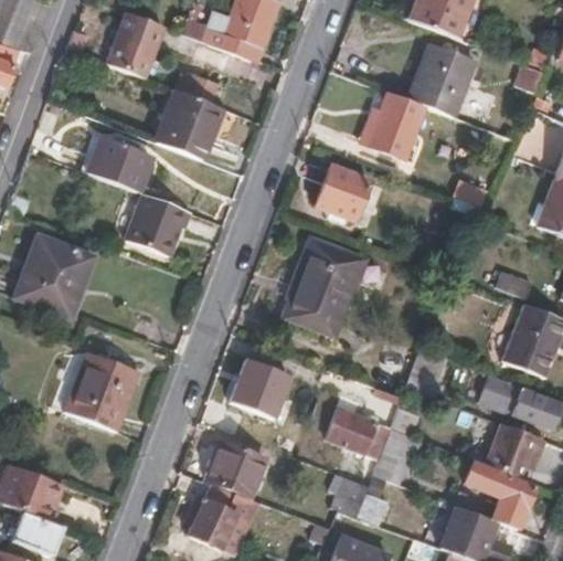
[(0,31),(23,39),(36,0),(7,0),(0,19),(0,31)]
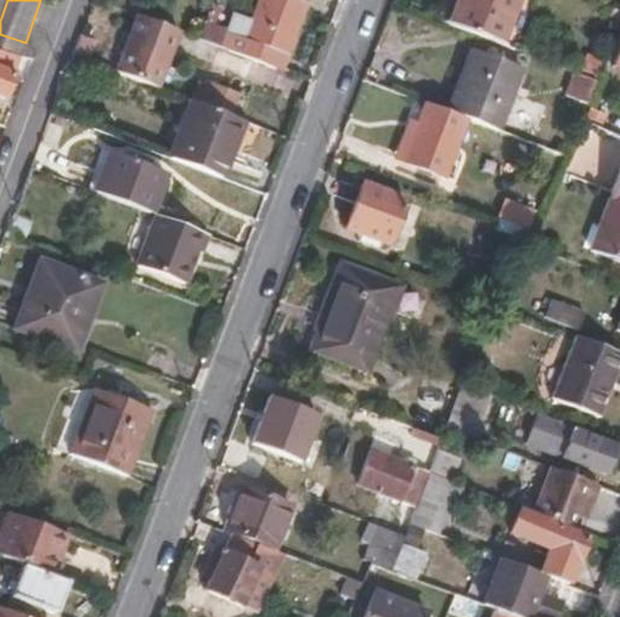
[(289,54),(309,4),(299,0),(261,0),(247,37),(208,22),(202,37),(259,58),(264,44),(289,54)]
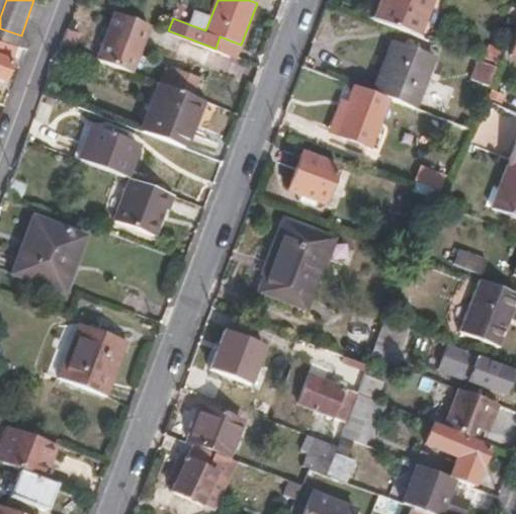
[(418,37),(431,0),(381,0),(374,20),(418,37)]
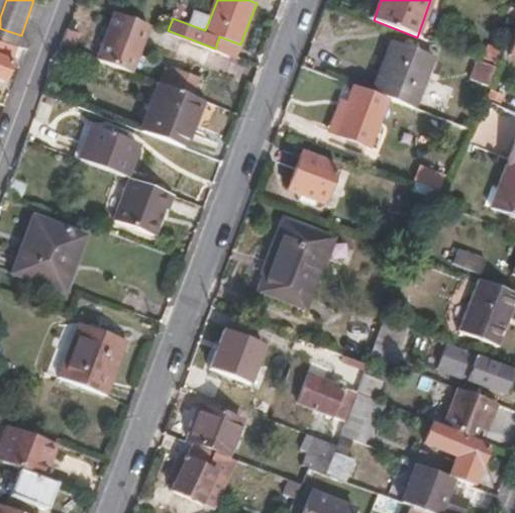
[(133,71),(152,24),(115,11),(98,58),(133,71)]
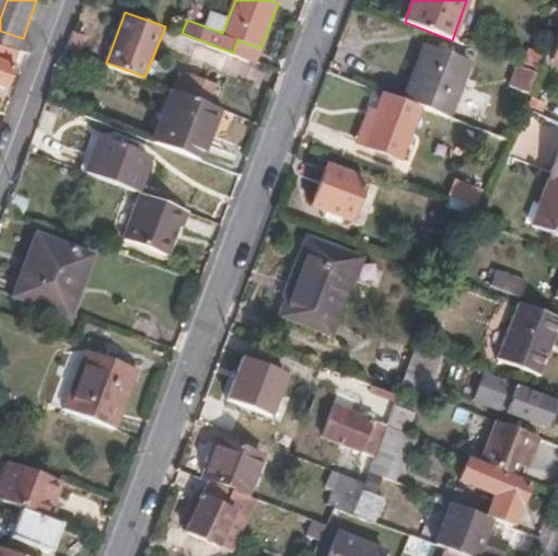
[(0,78),(9,82),(22,47),(20,47),(0,41),(0,78)]
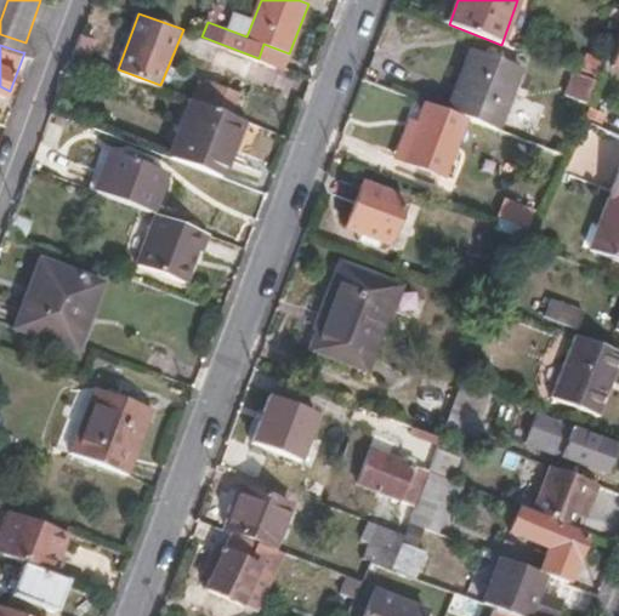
[(498,131),(523,67),(472,47),(447,112),(467,119),(498,131)]
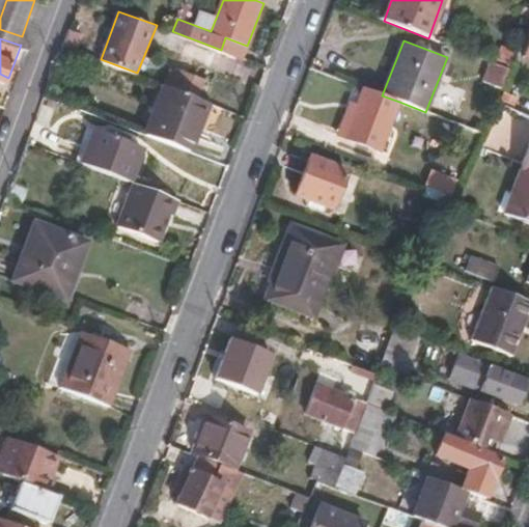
[(167,84),(200,98),(207,78),(174,65),(167,84)]
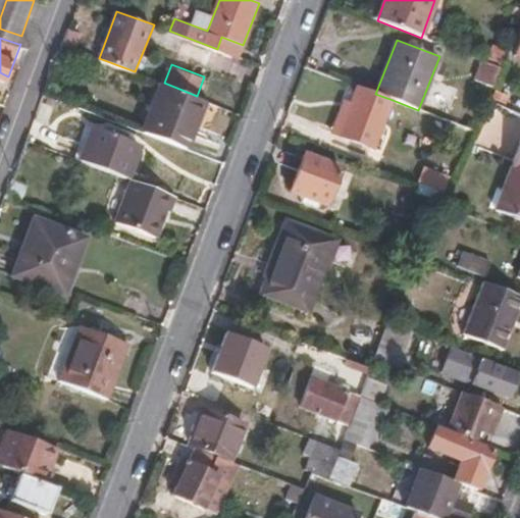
[(186,146),(204,99),(197,96),(164,83),(162,83),(144,130),(186,146)]
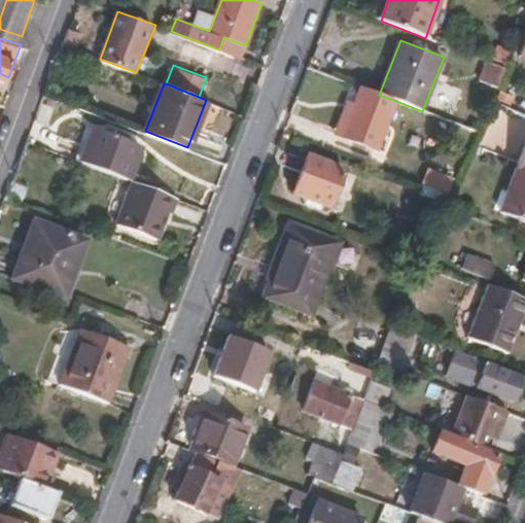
[(379,150),(396,101),(379,95),(361,88),(342,135),(379,150)]
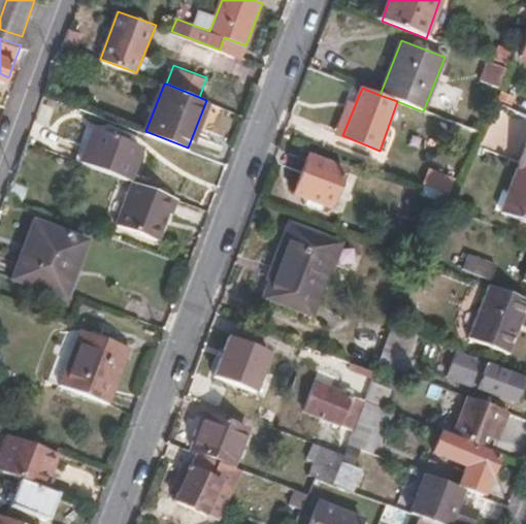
[(128,177),(140,143),(98,127),(85,161),(128,177)]
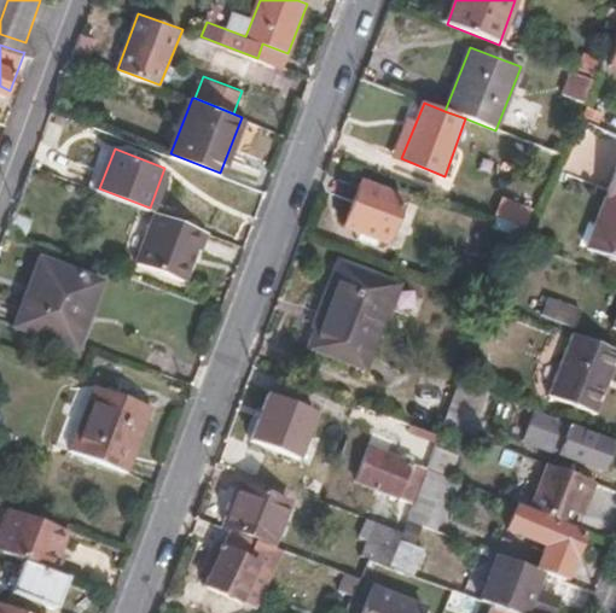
[(615,179),(591,244),(615,254),(615,179)]
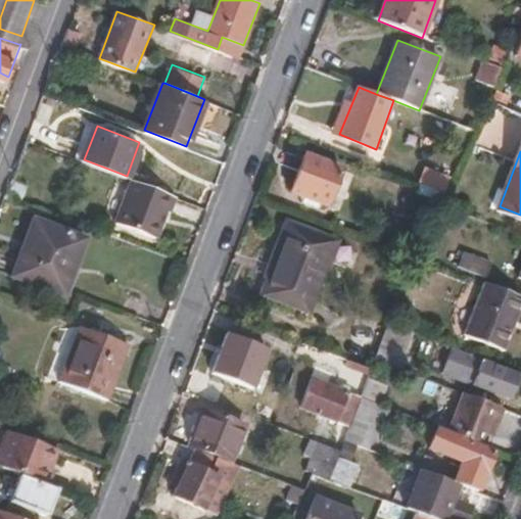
[(329,202),(340,166),(306,152),(292,188),(329,202)]
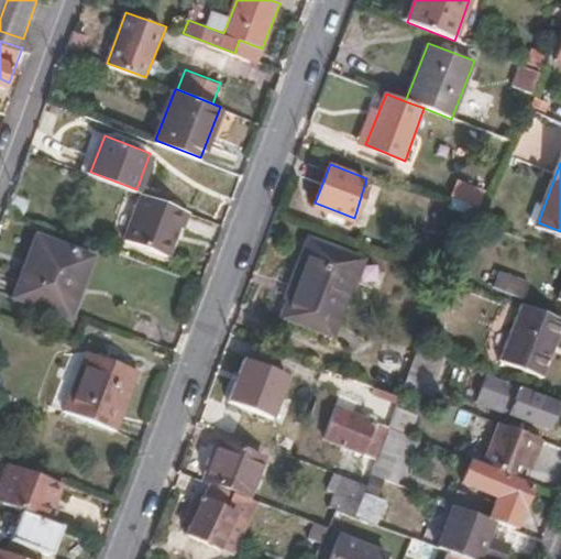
[(167,254),(177,226),(183,226),(189,209),(141,192),(123,238),(167,254)]
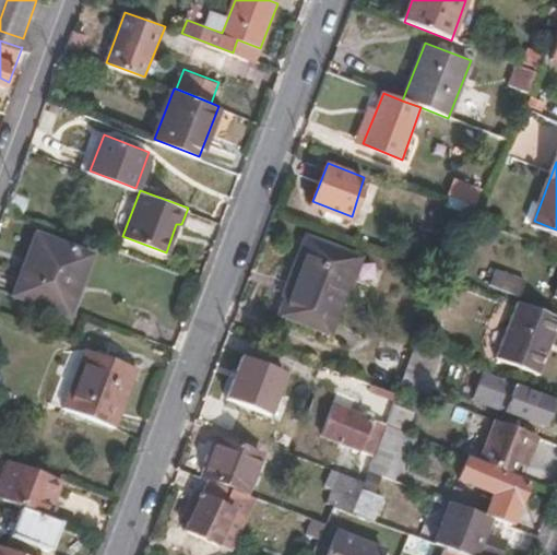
[(72,317),(94,257),(38,235),(15,295),(72,317)]
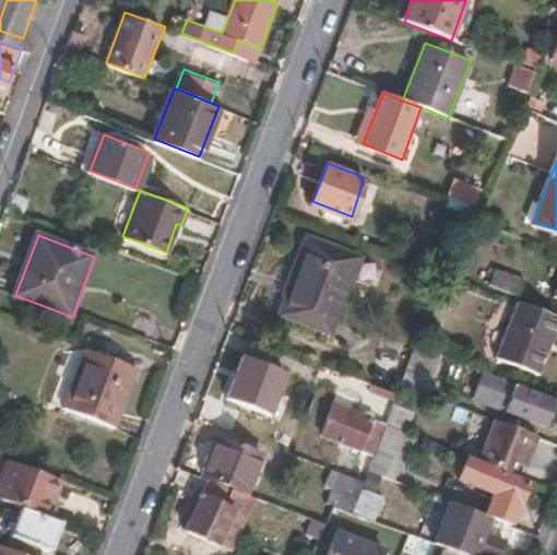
[(331,332),(352,276),(347,274),(354,255),(307,236),(291,282),(294,283),(292,292),(287,291),(280,313),(331,332)]
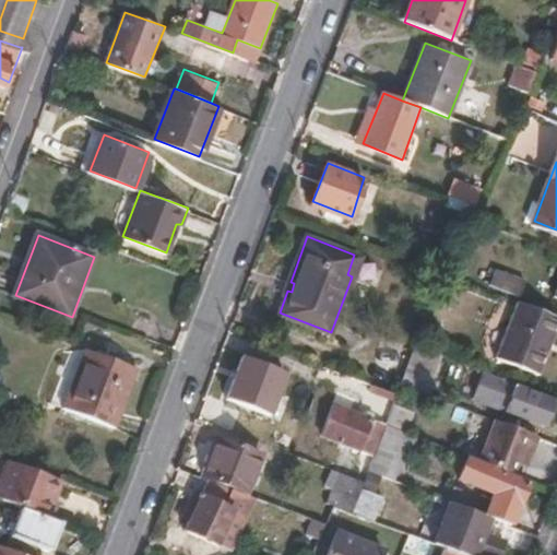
[(352,276),(359,257),(354,255),(347,274),(352,276)]
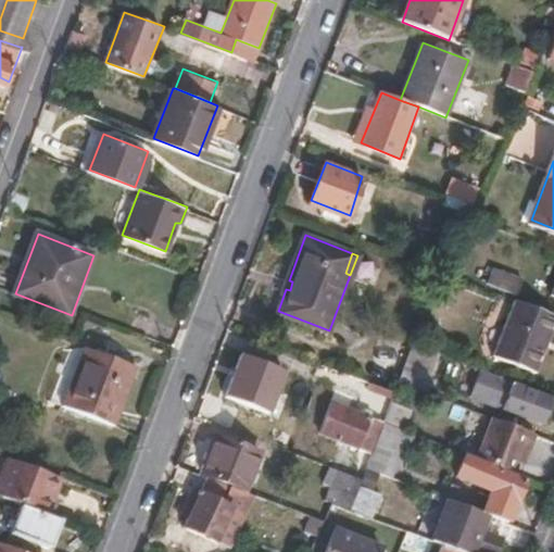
[(524,295),(529,279),(494,265),(489,281),(524,295)]
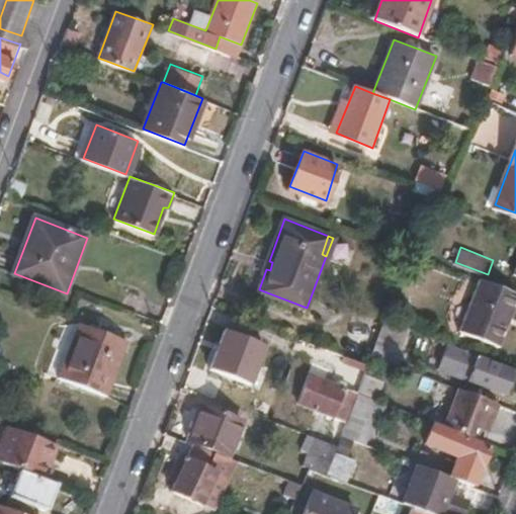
[(501,343),(515,305),(515,289),(482,277),(462,329),(501,343)]
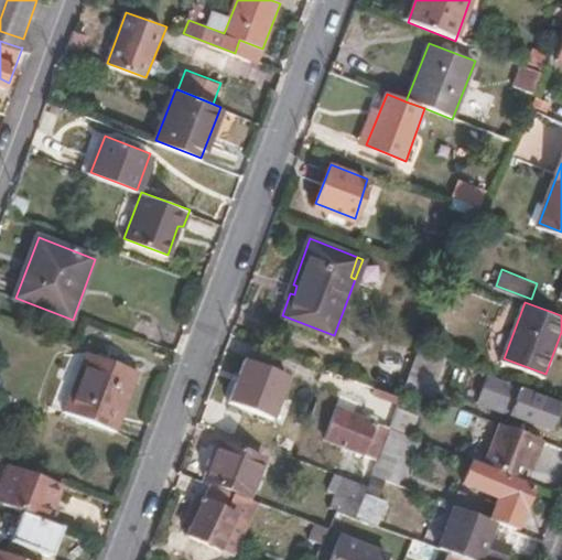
[(434,397),(449,356),(420,345),(404,386),(434,397)]
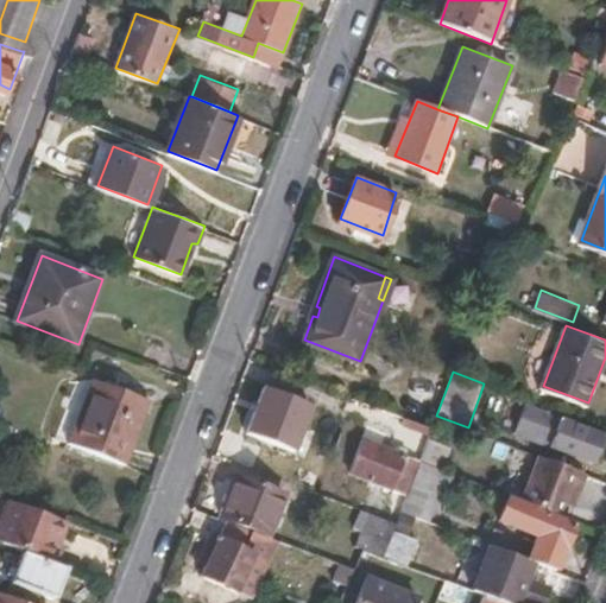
[(130,463),(152,400),(94,380),(70,442),(130,463)]
